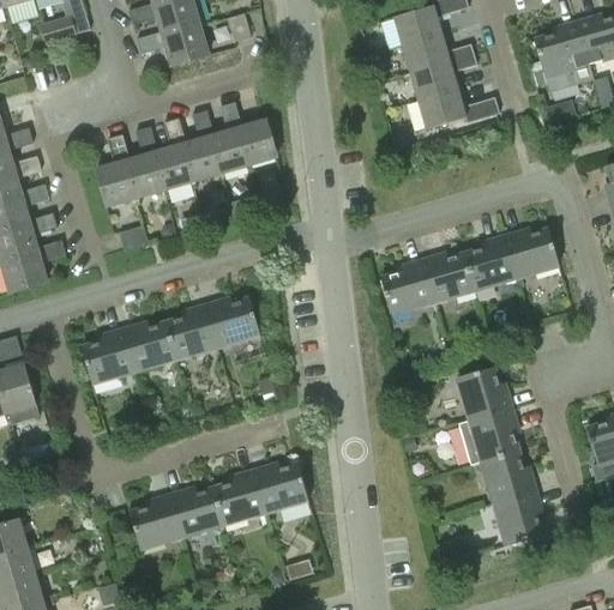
[(133,24),(157,17),(157,16),(155,7),(178,0),(151,0),(152,2),(128,8),(133,24)]
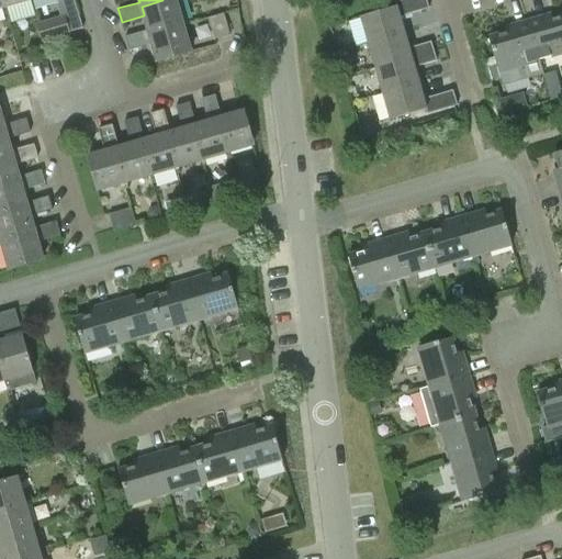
[(130,47),(150,42),(153,41),(149,32),(183,22),(177,0),(163,0),(142,7),(144,14),(144,15),(147,28),(125,34),(130,47)]
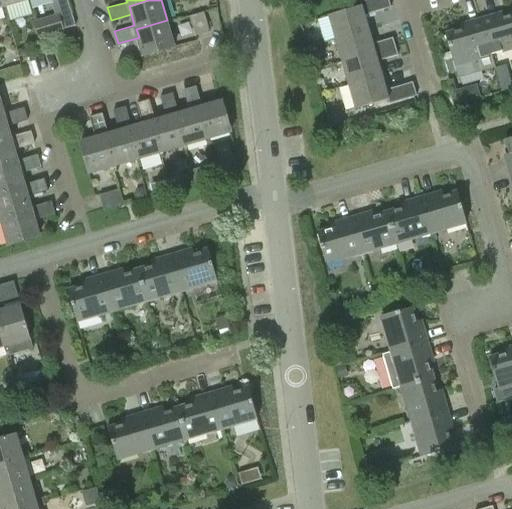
[(360,0),(361,4),(328,13),(335,37),(368,27),(364,12),(391,5),(389,0),(360,0)]
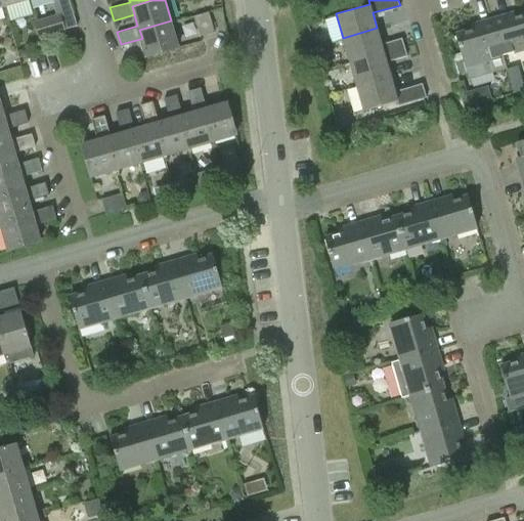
[(201,34),(214,30),(215,30),(209,9),(194,13),(201,34)]
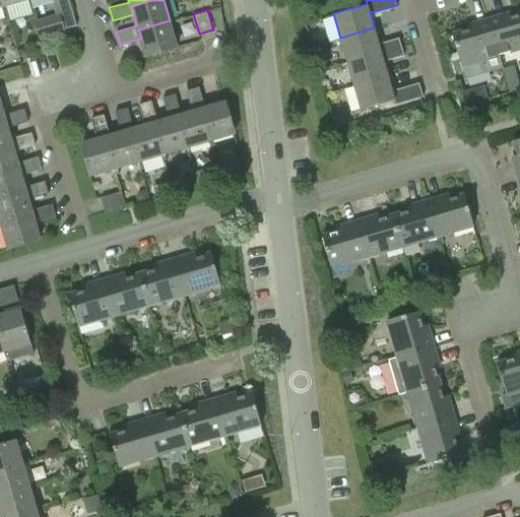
[(40,35),(64,27),(59,12),(35,20),(40,35)]
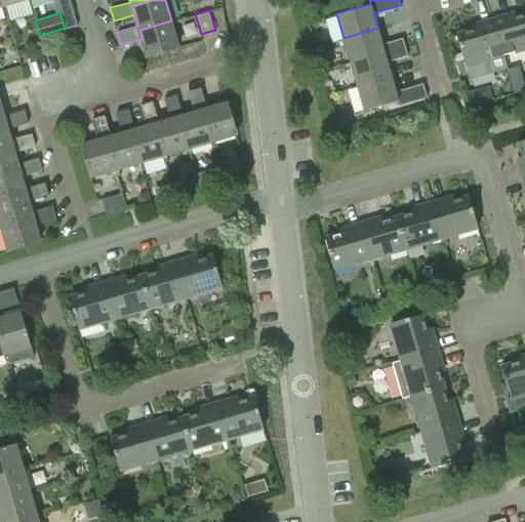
[(524,46),(524,12),(510,17),(509,13),(493,17),(507,66),(511,65),(507,52),(524,46)]
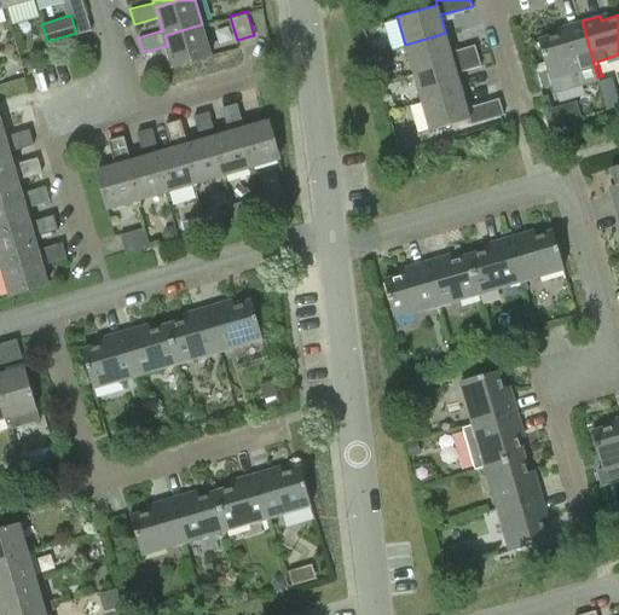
[(597,77),(582,21),(563,25),(565,30),(538,39),(554,92),(597,79),(597,77)]
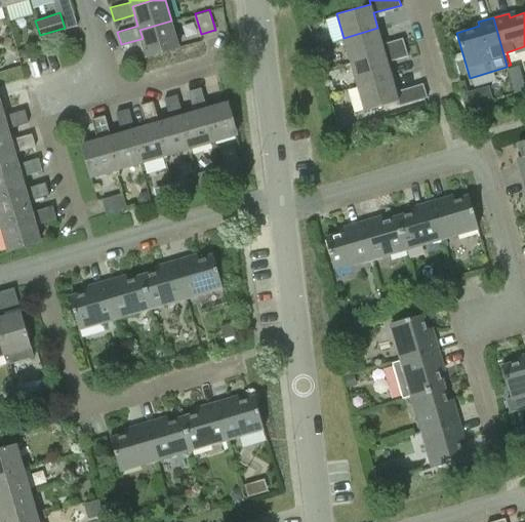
[(171,21),(139,30),(143,38),(140,39),(146,55),(178,45),(171,21)]
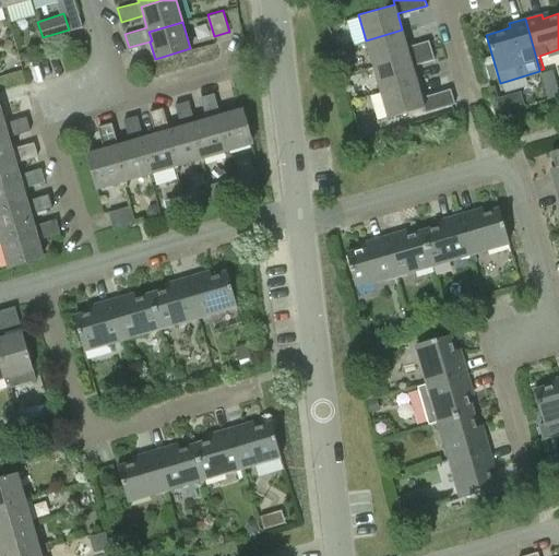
[(373,66),(432,49),(429,39),(406,46),(402,30),(366,40),(373,66)]
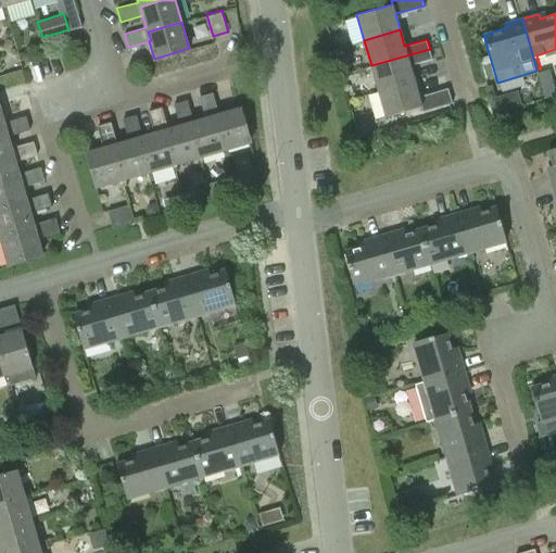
[(378,90),(414,79),(409,64),(432,58),(430,49),(371,65),(378,90)]
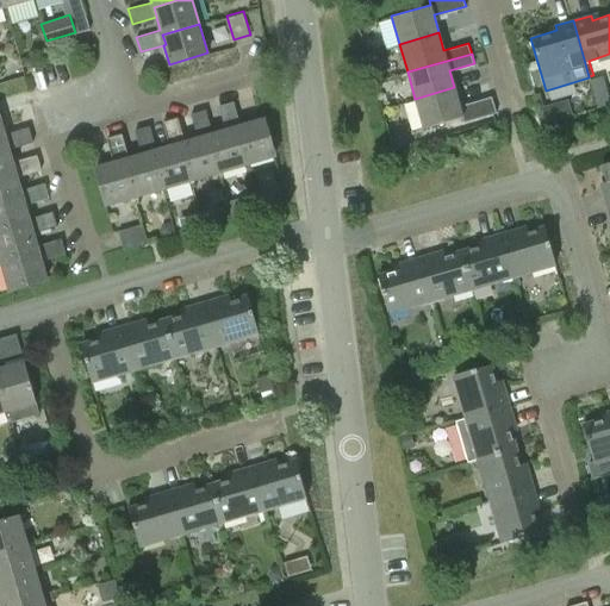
[(492,95),(459,105),(454,87),(415,99),(423,127),(462,116),(464,122),(497,112),(492,95)]
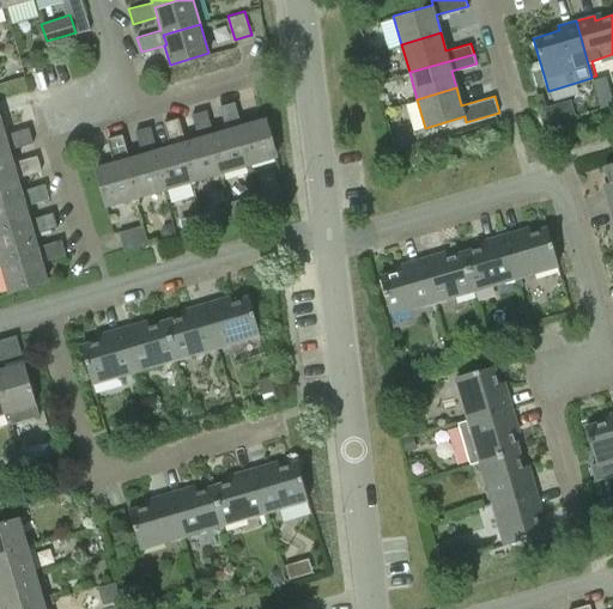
[(601,107),(612,103),(607,87),(596,91),(601,107)]
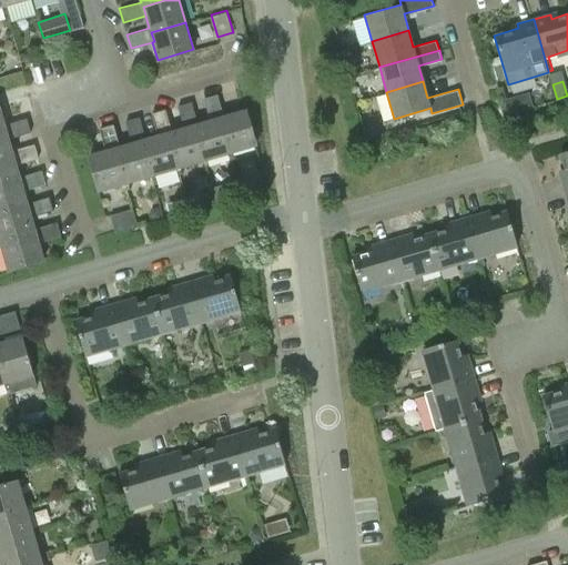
[(204,98),(210,120),(210,121),(220,118),(230,152),(256,144),(246,109),(224,115),(217,93),(204,98)]
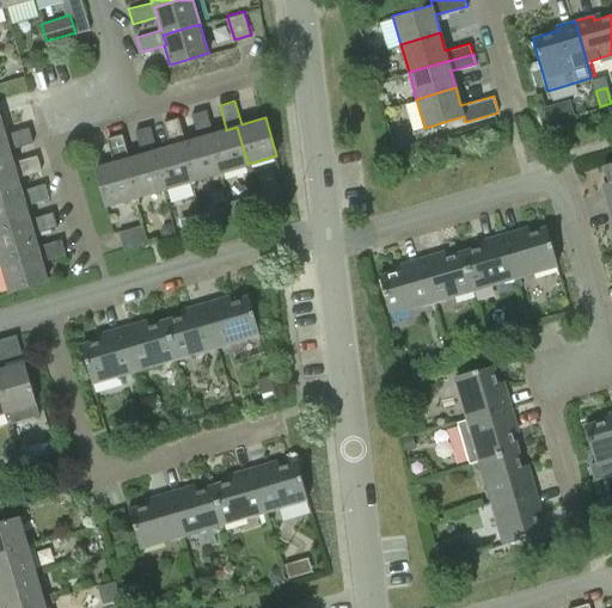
[(555,120),(574,114),(569,102),(551,106),(555,120)]
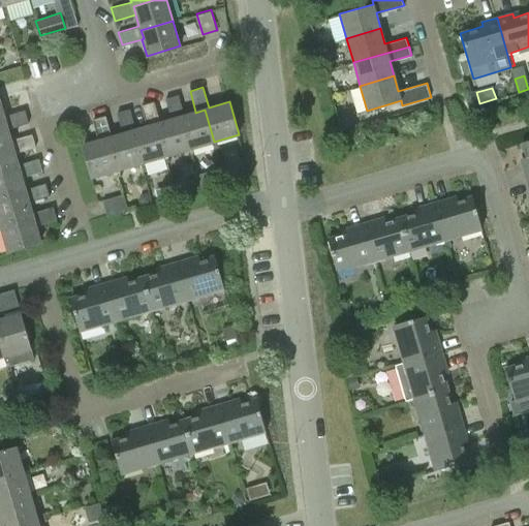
[(165,97),(172,119),(180,117),(189,149),(214,142),(205,110),(195,113),(195,112),(185,115),(179,94),(165,97)]
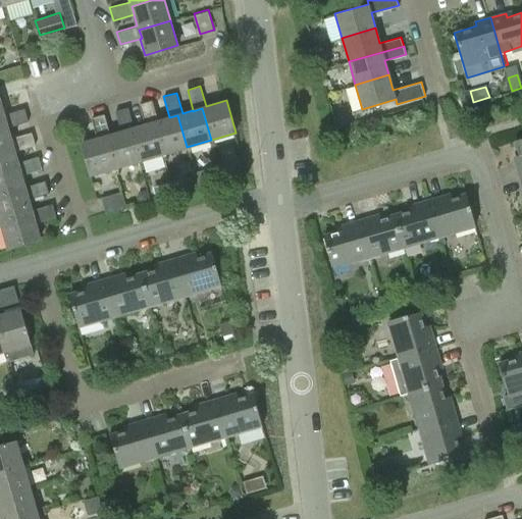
[(24,108),(4,114),(0,100),(0,119),(4,118),(7,127),(8,127),(8,126),(29,120),(24,108)]
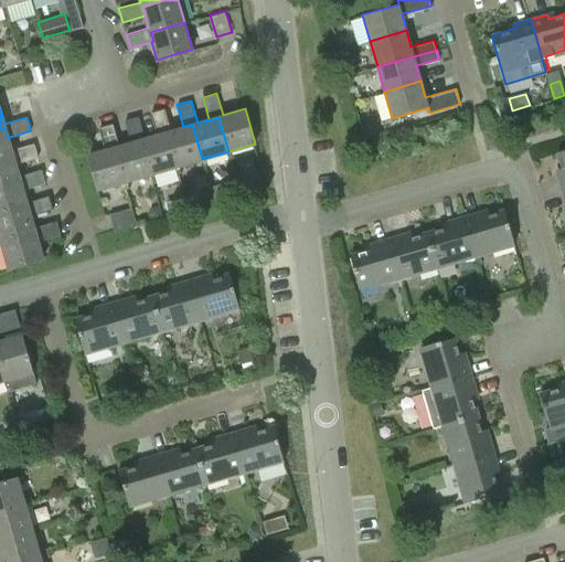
[(151,112),(158,134),(158,135),(167,133),(177,167),(202,159),(192,125),(183,127),(171,130),(164,108),(151,112)]
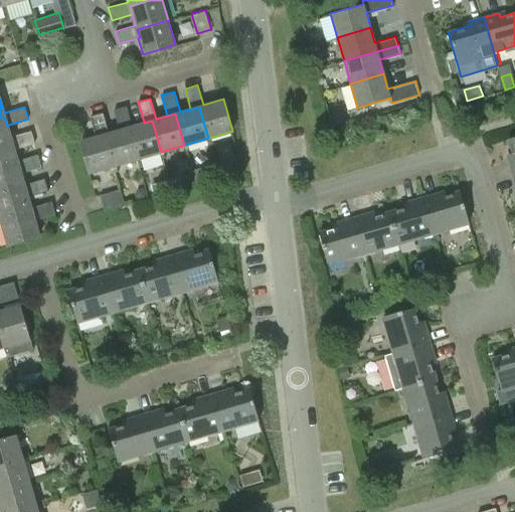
[(114,109),(120,129),(120,130),(128,128),(137,159),(161,152),(152,121),(144,123),(144,122),(133,126),(127,106),(114,109)]
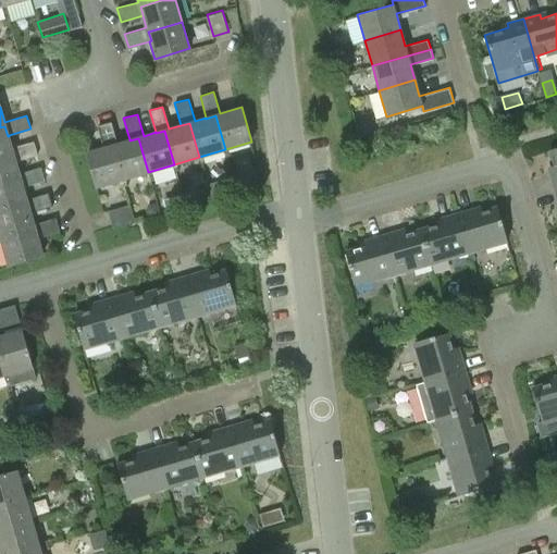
[(98,125),(103,147),(104,148),(113,146),(123,180),(148,172),(138,138),(130,140),(130,139),(118,144),(111,121),(98,125)]
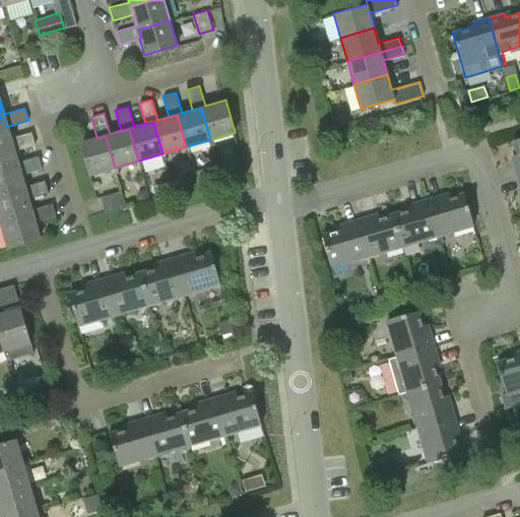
[(31,132),(11,138),(8,127),(7,127),(4,118),(0,119),(0,145),(11,142),(14,150),(15,150),(36,144),(31,132)]
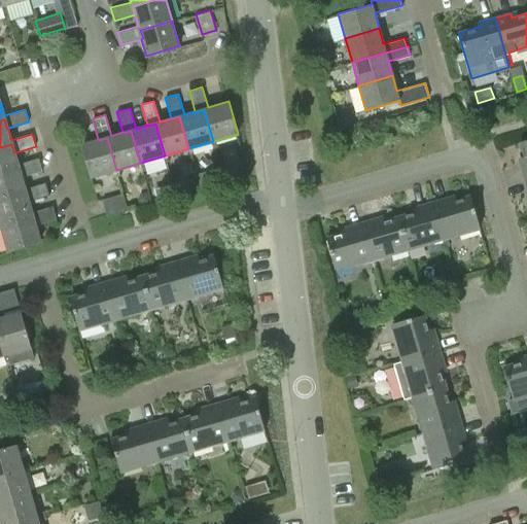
[(116,170),(107,138),(99,140),(98,139),(82,144),(92,177),(116,170)]
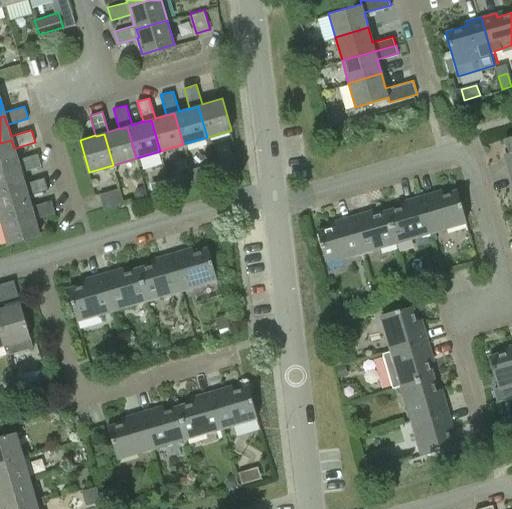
[(38,153),(18,159),(15,148),(14,148),(11,140),(0,143),(0,168),(18,163),(20,171),(21,171),(42,165),(38,153)]
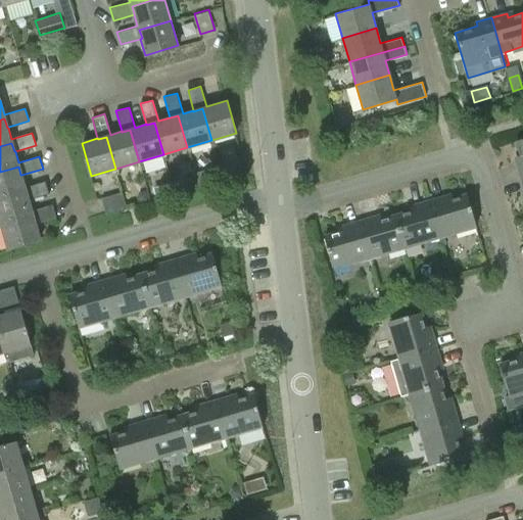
[(46,181),(26,187),(21,175),(20,175),(18,167),(0,172),(0,198),(26,191),(28,199),(29,199),(49,193),(46,181)]
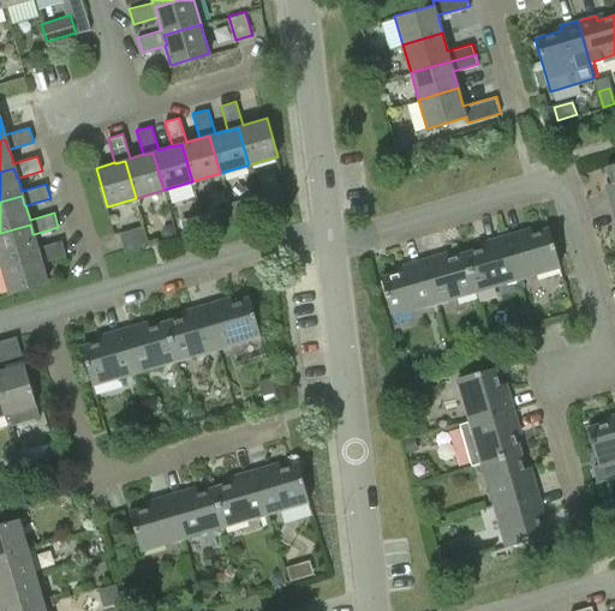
[(228,202),(233,217),(248,213),(244,197),(228,202)]
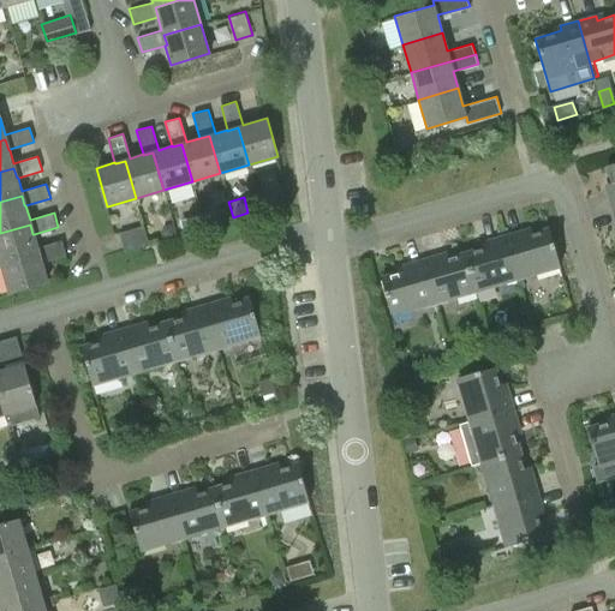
[(218,208),(220,221),(231,217),(227,205),(218,208)]
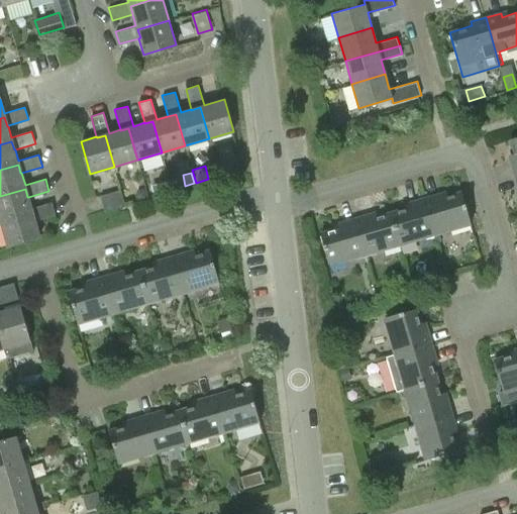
[(53,202),(32,208),(28,197),(27,197),(25,189),(0,196),(0,215),(2,221),(32,213),(34,221),(35,220),(35,221),(56,215),(53,202)]
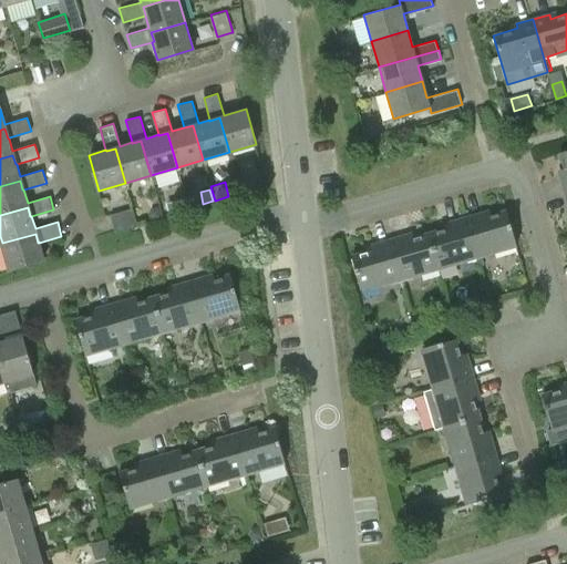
[(110,214),(114,228),(114,231),(137,224),(133,207),(110,214)]
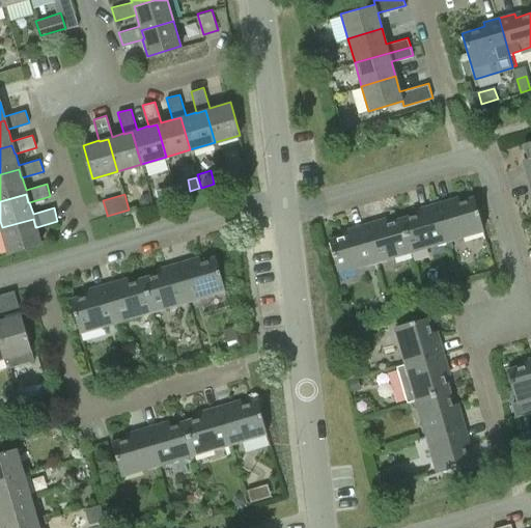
[(436,203),(449,248),(453,247),(450,239),(483,229),(474,197),(453,203),(451,199),(436,203)]
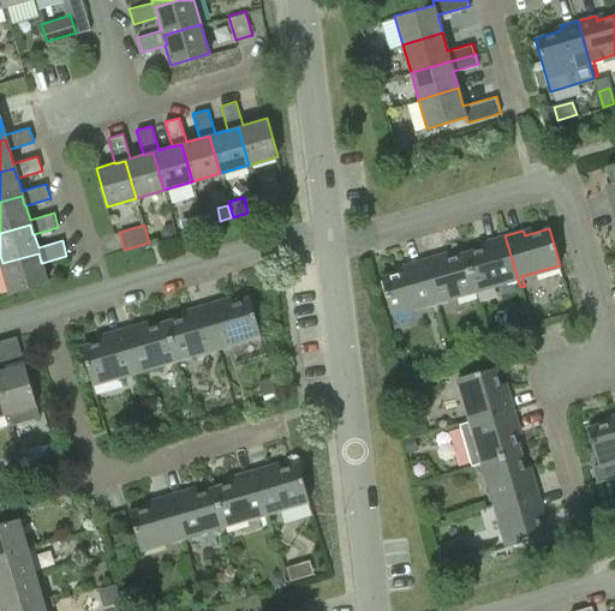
[(465,253),(476,291),(513,280),(515,288),(520,287),(505,235),(487,240),(489,246),(465,253)]
